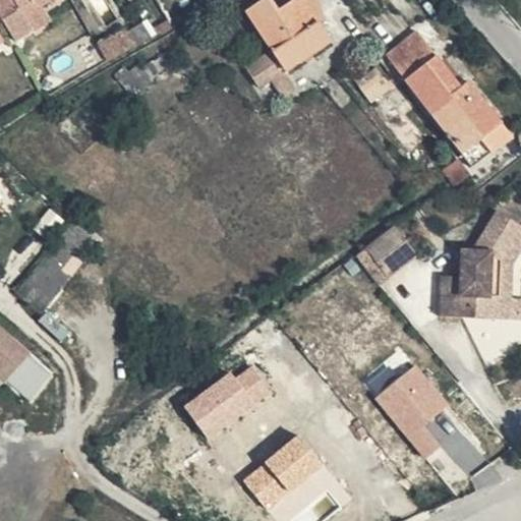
[(41,7),(53,0),(0,0),(0,15),(4,22),(20,12),(23,17),(41,7)]
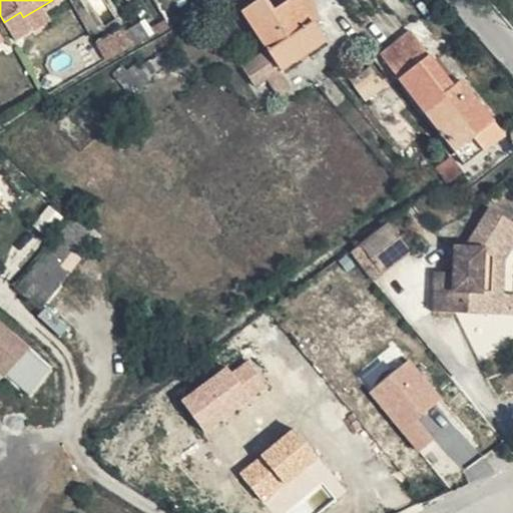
[(266,80),(282,70),(324,42),(313,24),(317,20),(310,8),(314,5),(311,0),(275,0),(268,5),(264,0),(261,0),(242,12),(268,50),(243,66),(257,86),(266,80)]
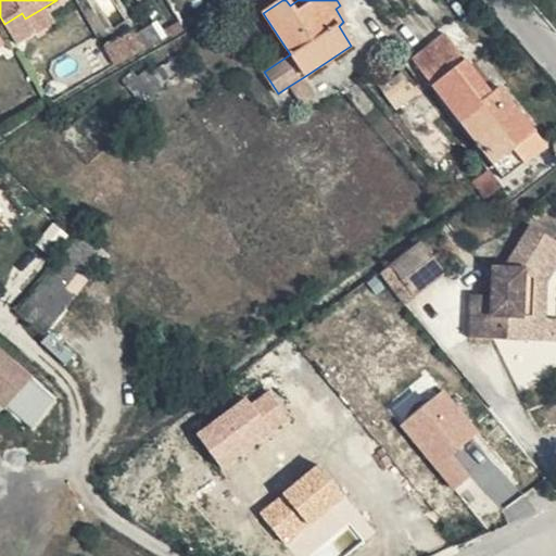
[(51,21),(43,8),(25,19),(34,33),(51,21)]
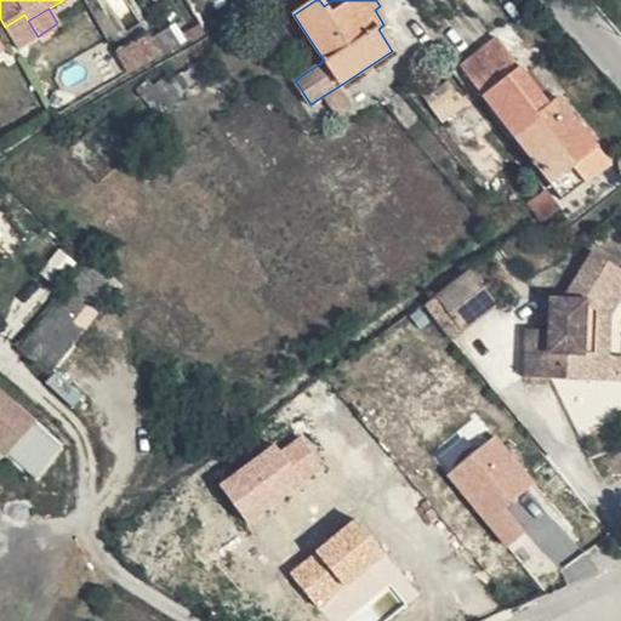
[(183,43),(204,29),(200,23),(180,35),(183,43)]
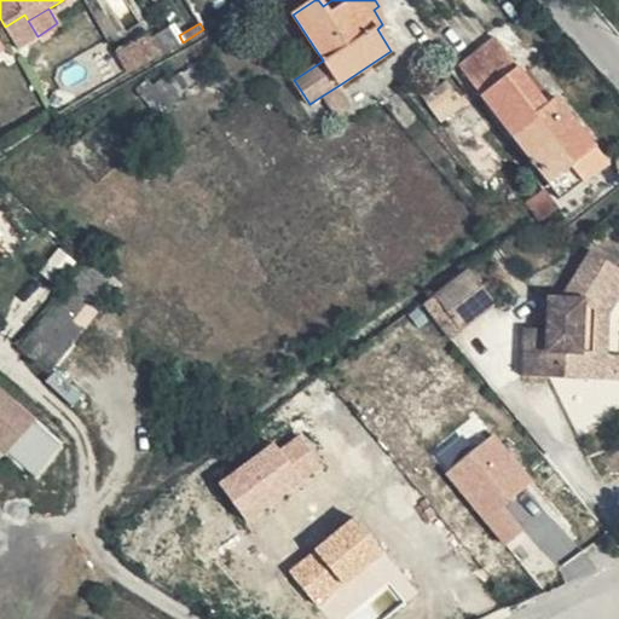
[(131,79),(163,58),(151,39),(120,58),(131,79)]
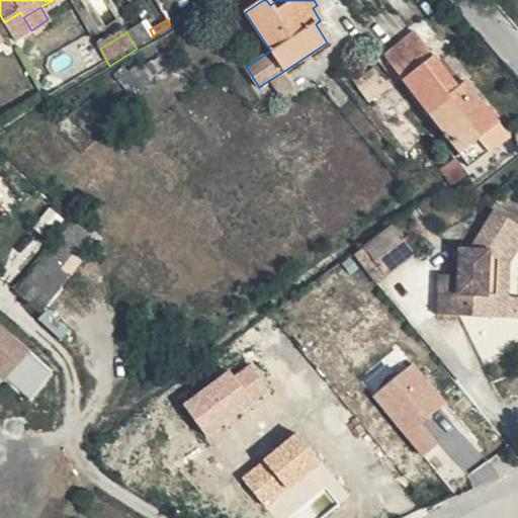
[(457,153),(497,122),(465,83),(456,89),(414,35),(381,56),(457,153)]
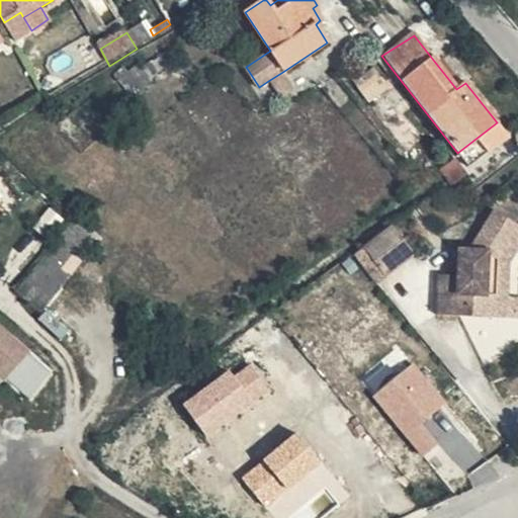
[(137,90),(146,81),(126,63),(117,72),(137,90)]
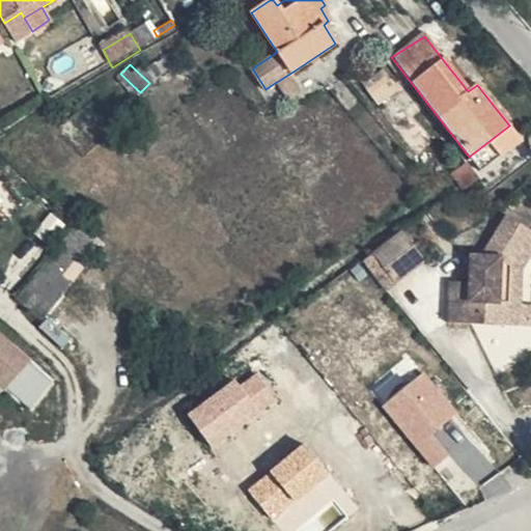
[(61,85),(74,77),(66,65),(54,73),(61,85)]
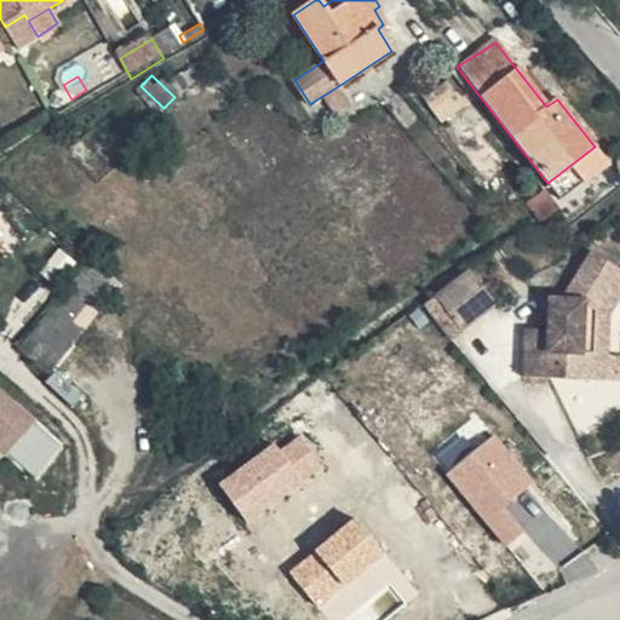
[(437,113),(459,90),(449,80),(428,103),(437,113)]
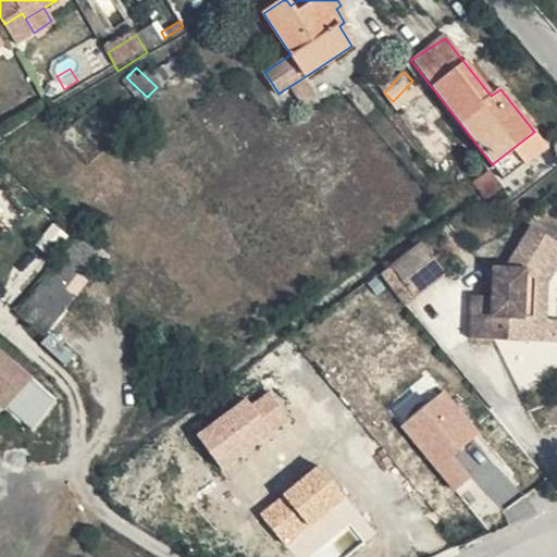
[(319,95),(306,76),(288,87),(300,107),(319,95)]
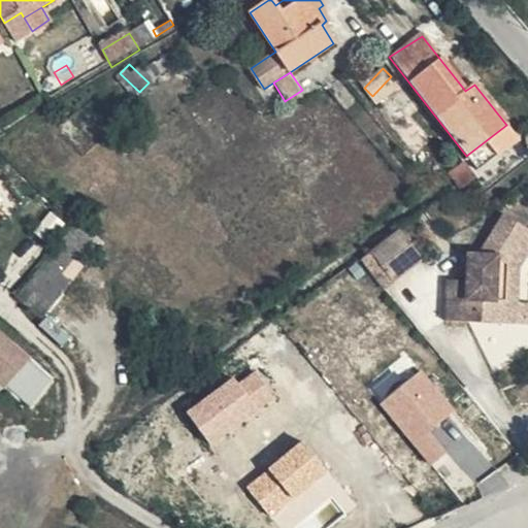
[(517,139),(506,125),(466,156),(477,170),(517,139)]
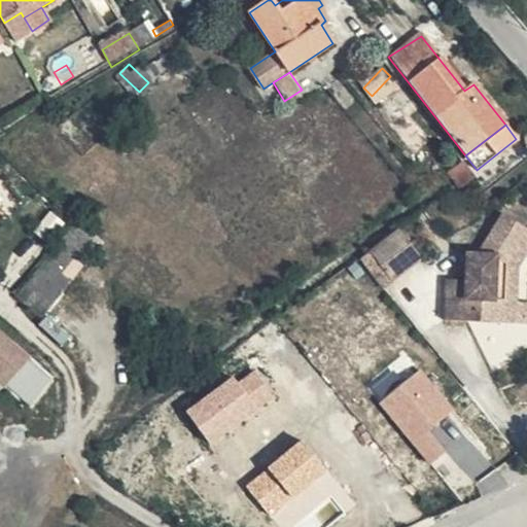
[(458,162),(447,171),(460,186),(470,178),(458,162)]
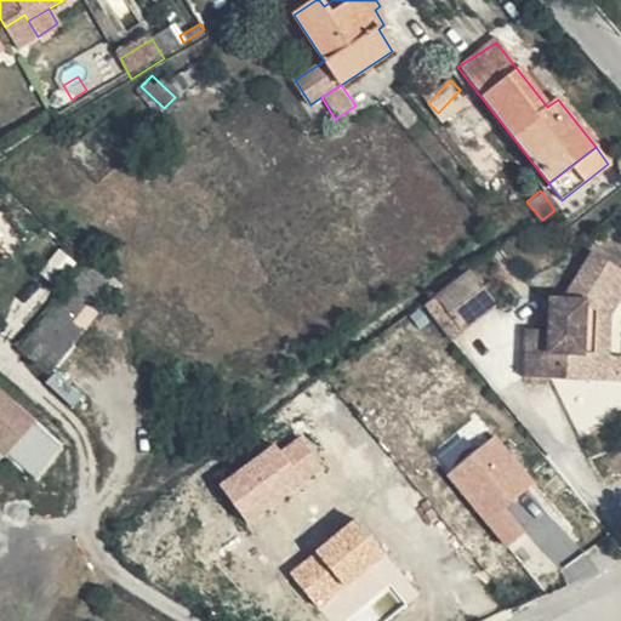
[(597,308),(620,273),(620,271),(594,254),(563,297),(551,297),(550,326),(540,326),(524,326),(522,376),(596,379),(597,308)]
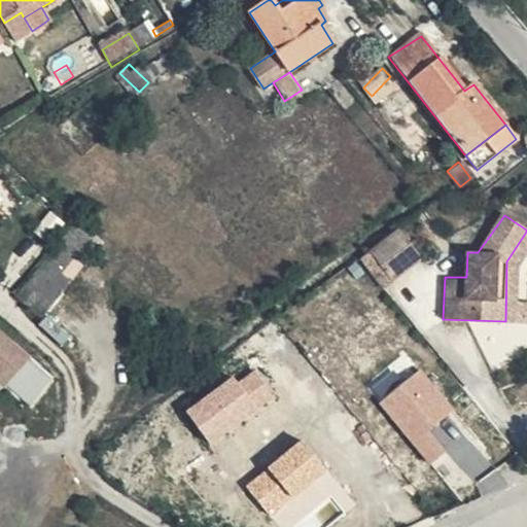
[(101,240),(78,221),(16,297),(39,316),(101,240)]
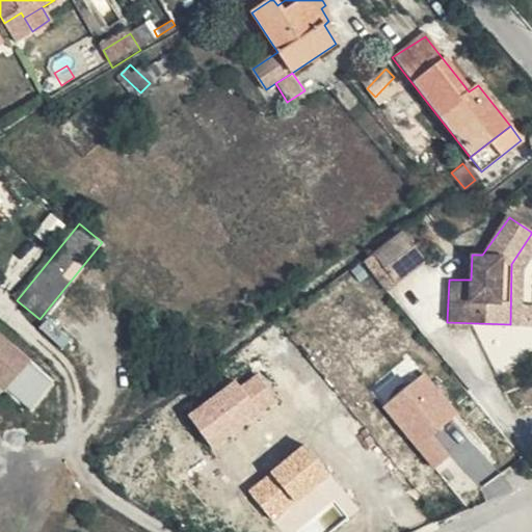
[(373,255),(396,283),(425,259),(402,231),(373,255)]
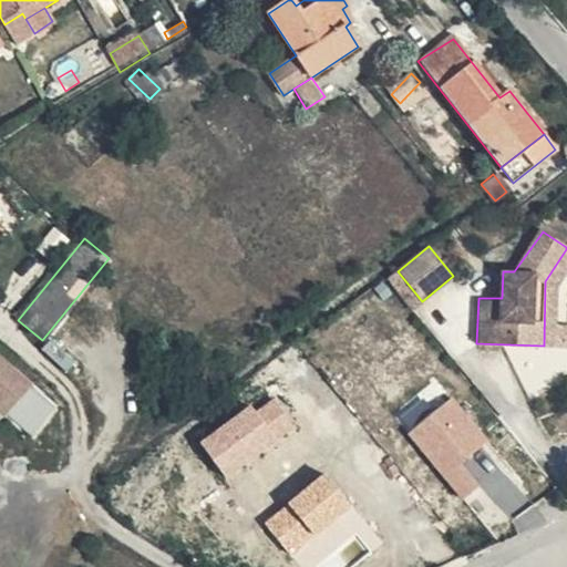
[(566,270),(566,249),(545,281),(544,346),(555,346),(557,286),(566,270)]
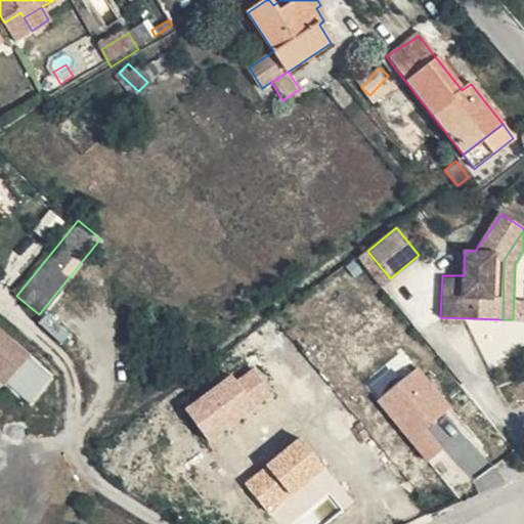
[(464,275),(465,251),(456,250),(455,275),(464,275)]
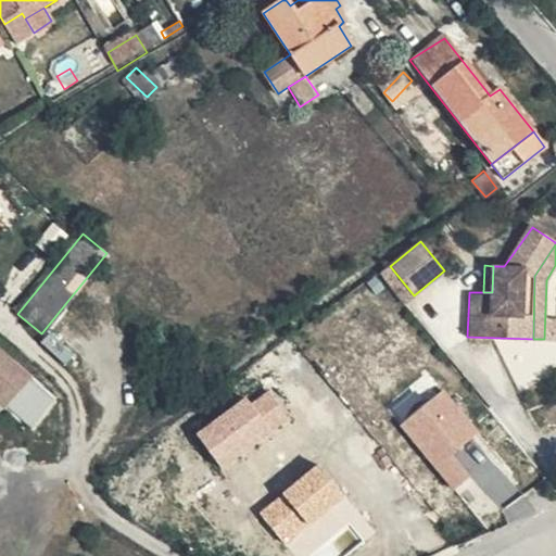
[(390,266),(380,274),(405,303),(414,295),(390,266)]
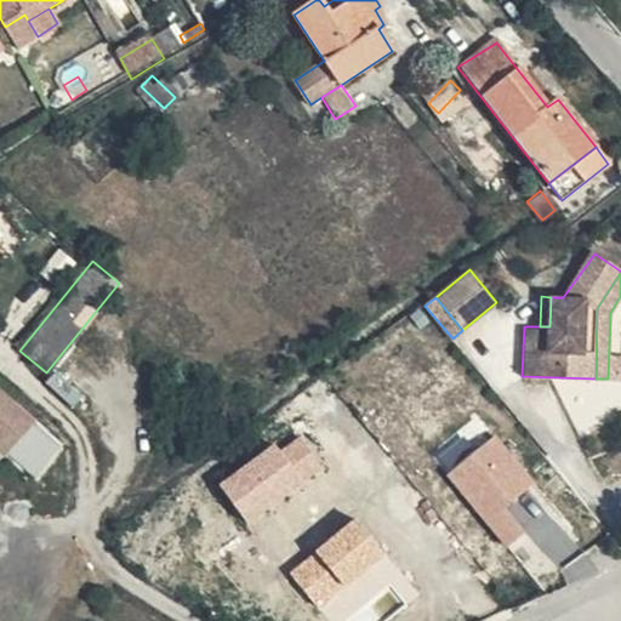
[(0,449),(5,453),(29,422),(0,398),(0,449)]
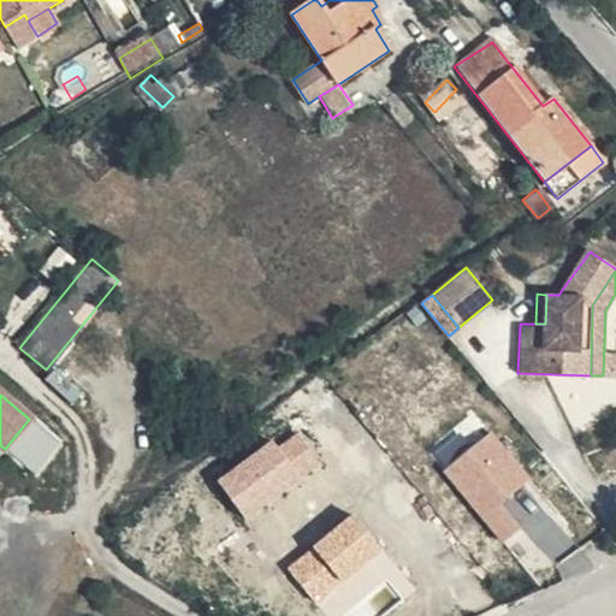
[(472,415),(432,448),(445,466),(486,433),(472,415)]
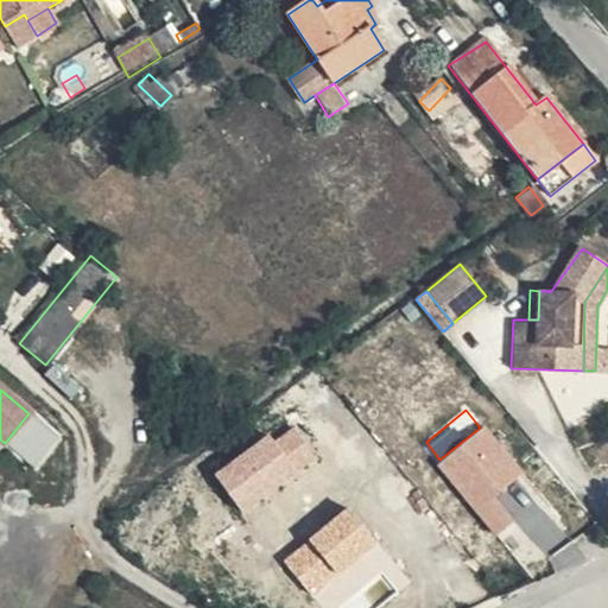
[(5,443),(35,467),(58,438),(29,413),(5,443)]
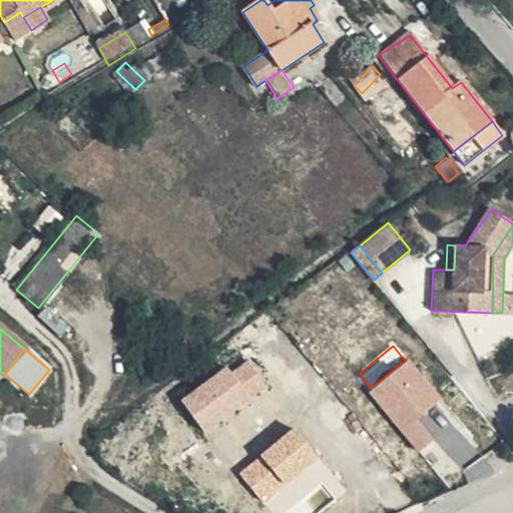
[(416,419),(442,398),(409,358),(368,391),(418,450),(432,439),(416,419)]
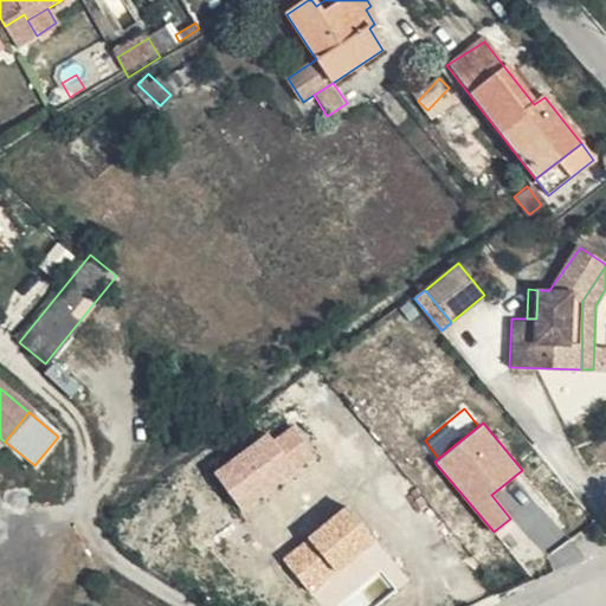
[(269,434),(216,475),(244,511),(318,455),(296,426),(275,442),(269,434)]
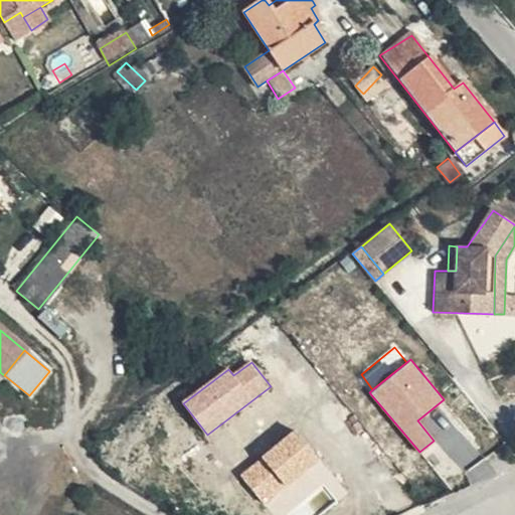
[(294,433),(241,475),(265,502),(318,460),(294,433)]
